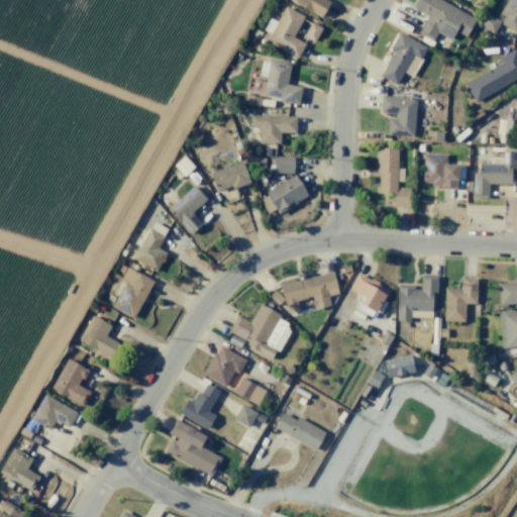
[(328,0),(330,1),(321,17),(291,0),(328,0)]
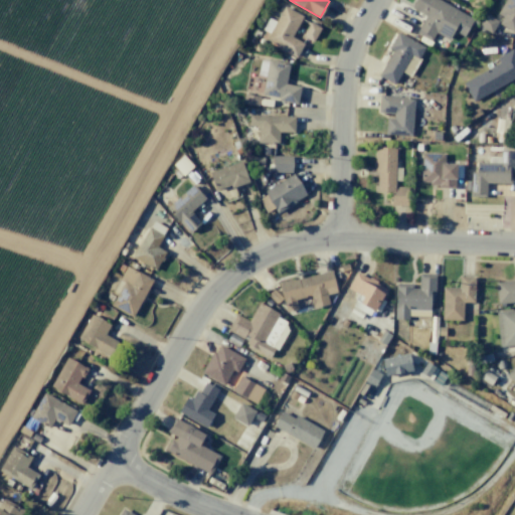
[(414,0),(441,0),(474,19),(464,36),(454,31),(449,39),(436,32),(431,40),(416,32),(425,15),(410,7),(414,0)]
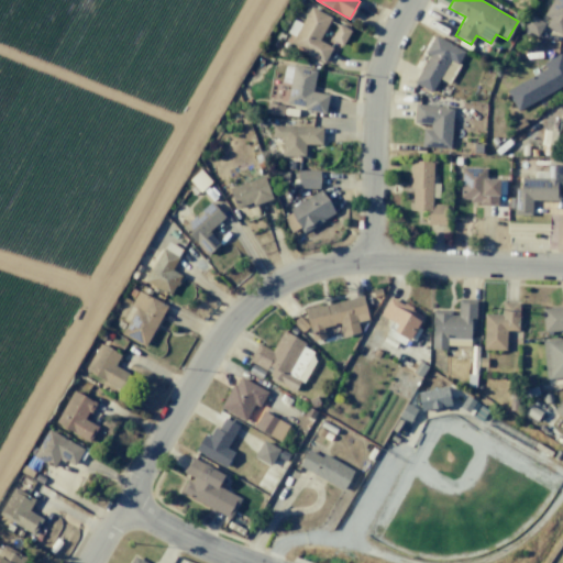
[(562,0),(551,0),(543,14),(550,18),(545,26),(562,36),(562,34),(562,0)]
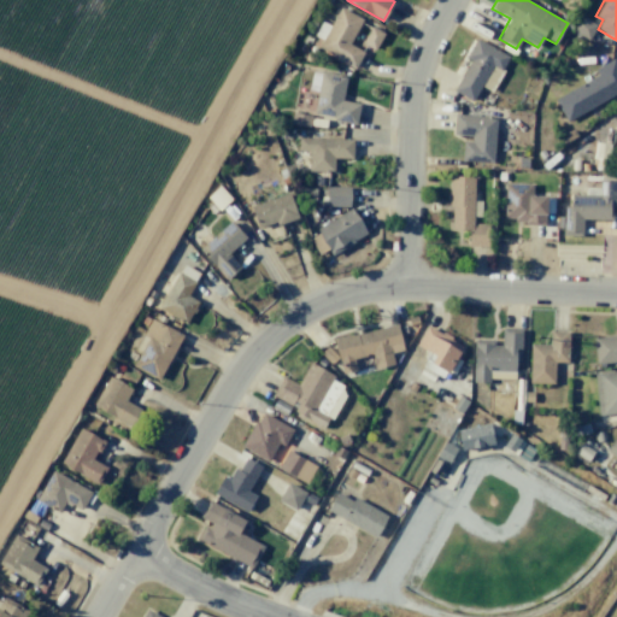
[(340,7),(362,19),(348,43),(363,52),(353,69),(335,59),(336,57),(318,47),(340,7)]
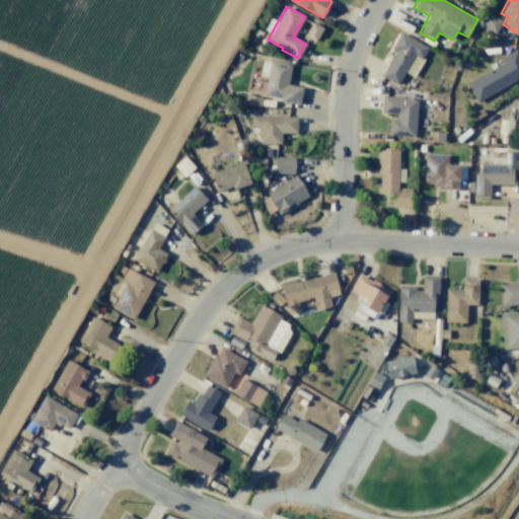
[(488,13),(502,21),(495,33),(480,25),(488,13)]
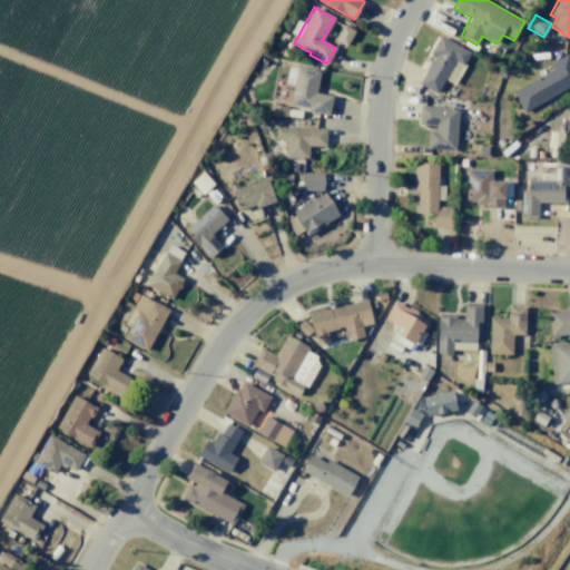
[(343,25),(355,31),(346,47),(334,40),(343,25)]
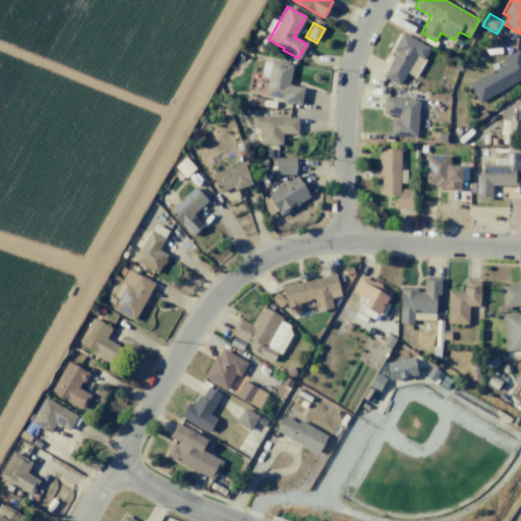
[(429,47),(423,58),(425,60),(415,78),(406,73),(399,87),(382,76),(397,50),(393,48),(402,32),(429,47)]
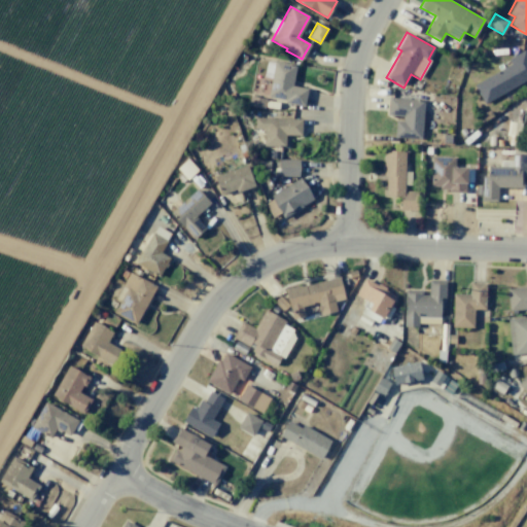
[(524,49),(526,55),(526,78),(484,104),(473,85),(510,64),(507,59),(524,49)]
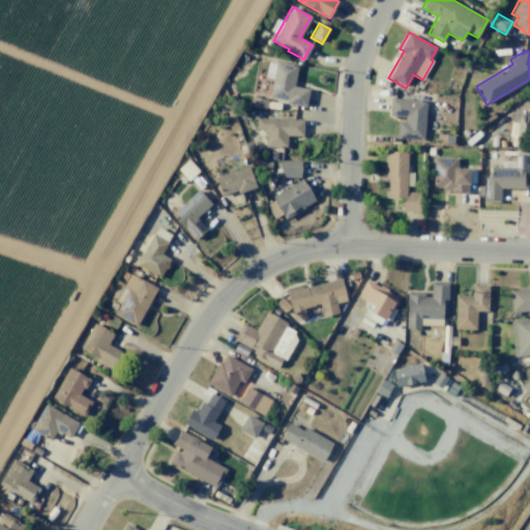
[(269,97),(286,100),(286,102),(305,107),(308,89),(293,86),(297,65),(275,61),(269,97)]
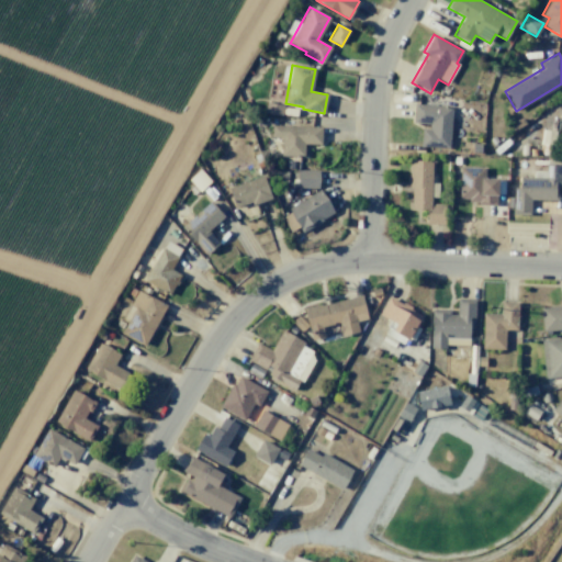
[(423,97),(437,98),(437,105),(452,107),(449,148),(420,146),(422,130),(429,130),(429,123),(413,122),(414,103),(422,103),(423,97)]
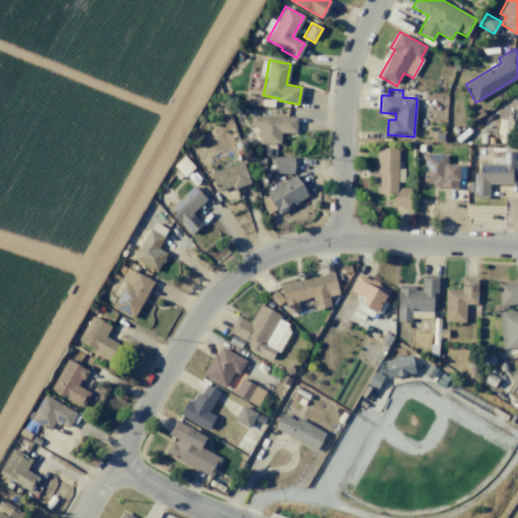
[(261,97),(259,106),(244,103),(246,93),(261,97)]
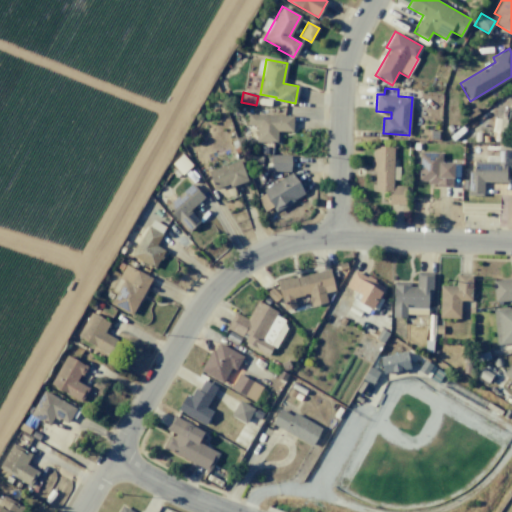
[(293,115),(293,132),(277,131),(277,142),(256,142),(256,125),(247,125),(247,114),(293,115)]
